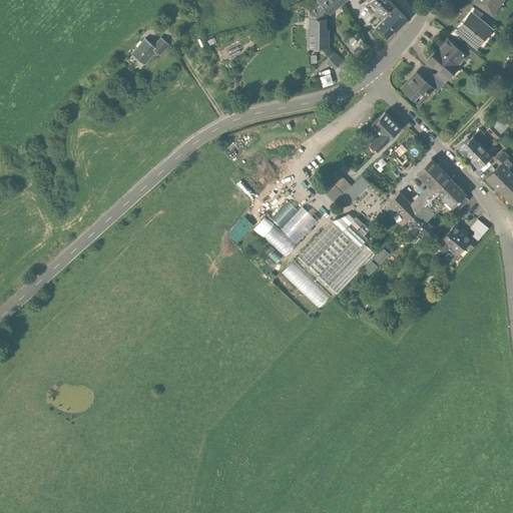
[(329,14),(344,1),(343,0),(317,0),(321,4),(329,14)]
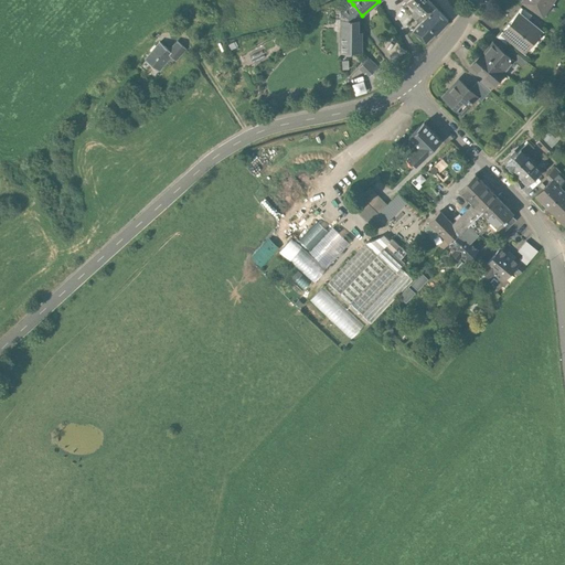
[(408,0),(406,2),(424,20),(435,9),(426,0),(408,0)]
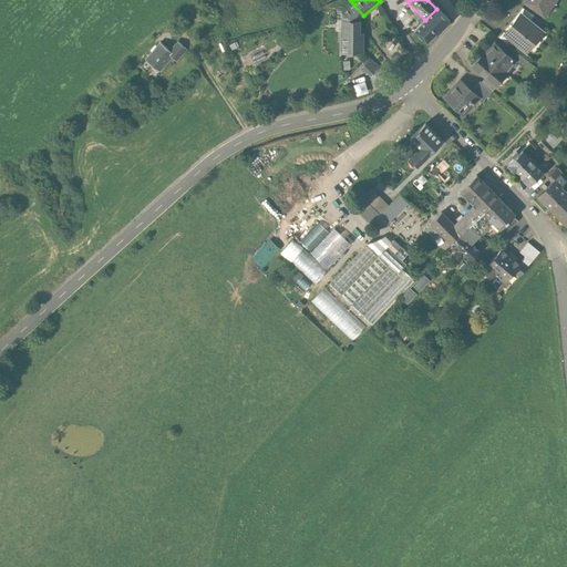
[(556,0),(524,0),(523,2),(545,17),(556,0)]
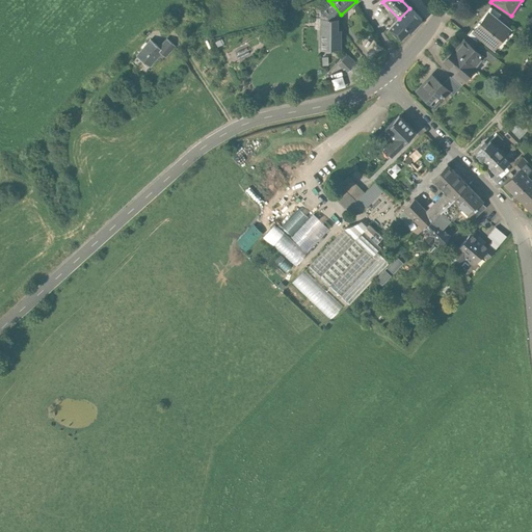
[(337,19),(341,15),(333,4),(321,15),(321,20),(337,19)]
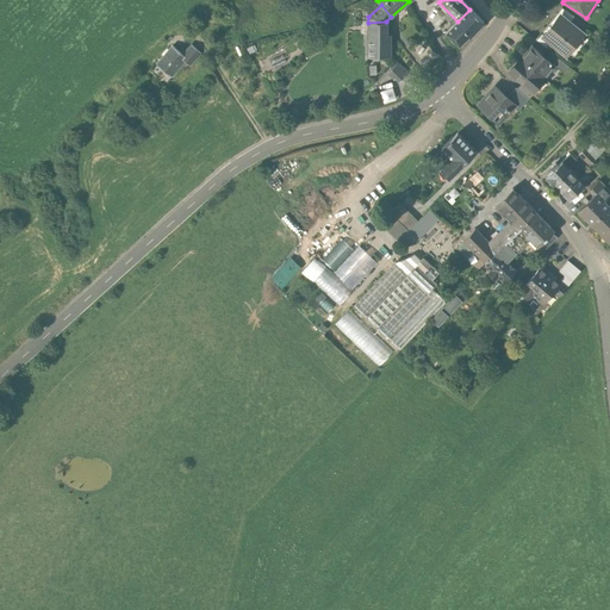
[(205,20),(215,13),(210,7),(200,13),(205,20)]
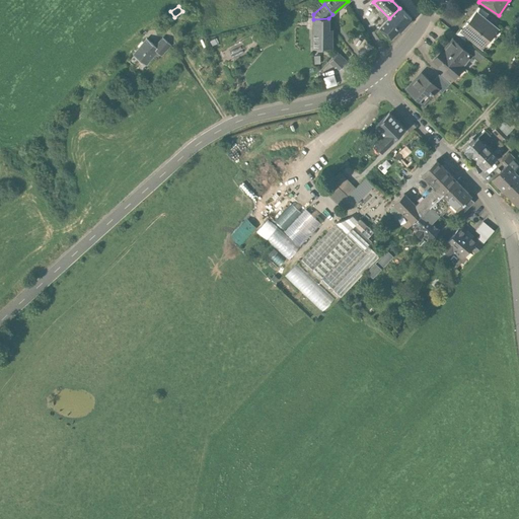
[(412,19),(399,8),(389,18),(379,28),(391,41),(412,19)]
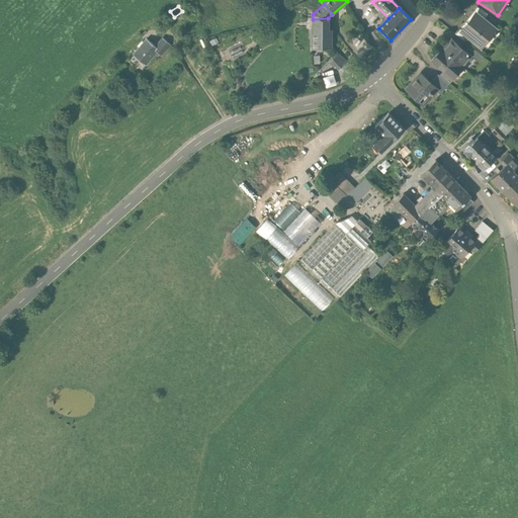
[(479,8),(476,12),(487,20),(490,16),(479,8)]
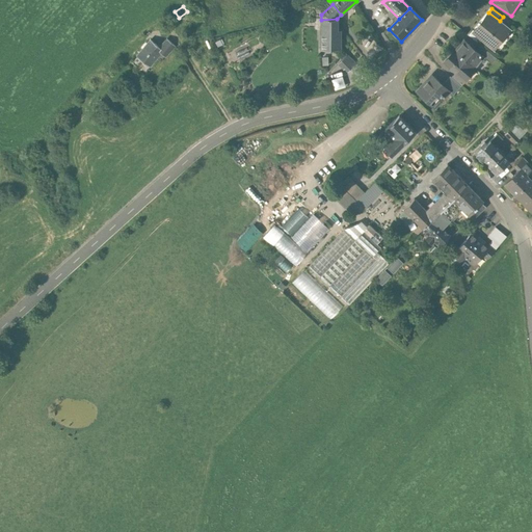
[(500,21),(488,12),(472,33),(494,51),(510,29),(500,21)]
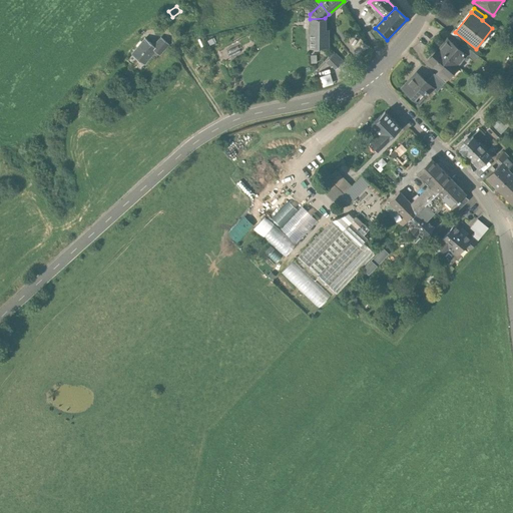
[(325,30),(325,18),(310,19),(310,47),(329,47),(329,30),(325,30)]
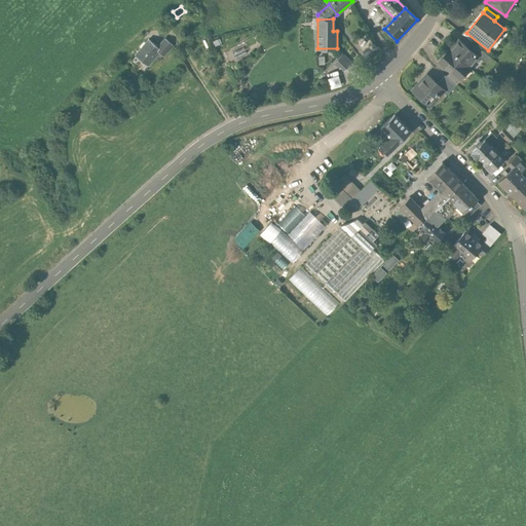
[(158,46),(147,38),(135,55),(149,66),(159,52),(164,55),(173,44),(163,38),(158,46)]
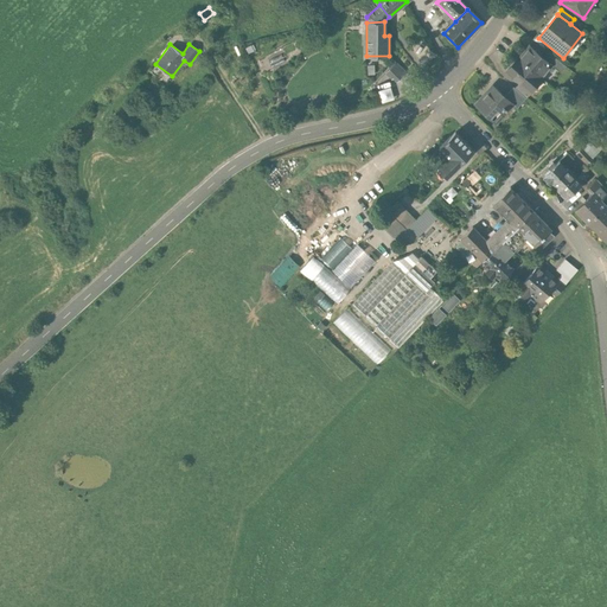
[(529,45),(516,61),(538,81),(551,65),(543,58),(529,45)]
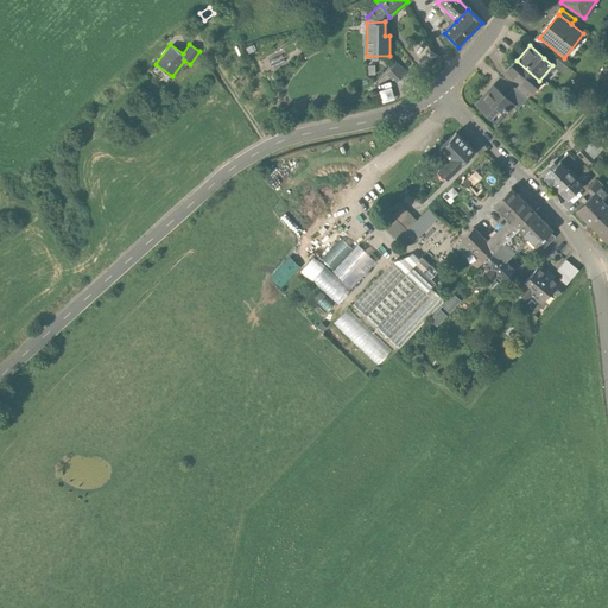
[(549,52),(544,58),(552,65),(557,59),(549,52)]
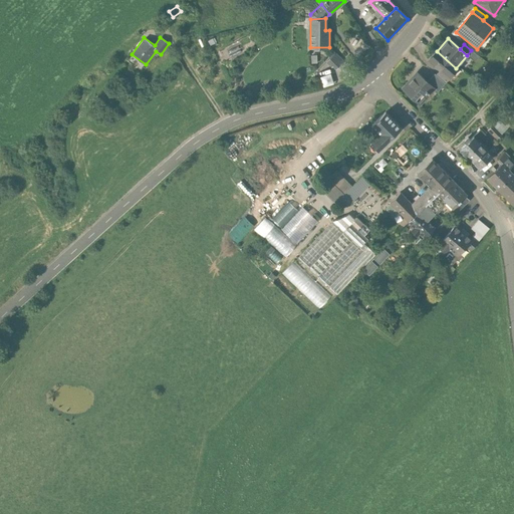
[(458,70),(456,68),(437,51),(428,61),(440,71),(449,79),(458,70)]
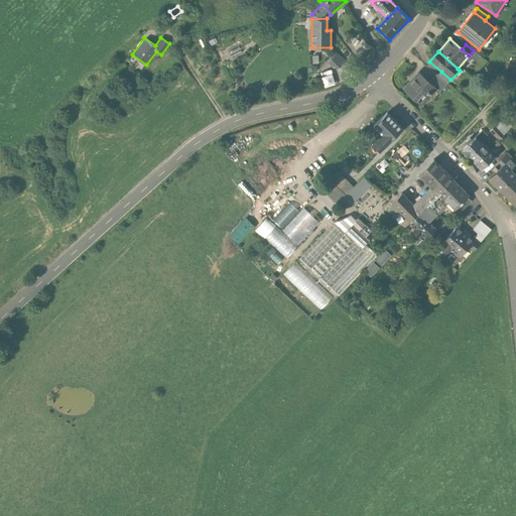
[(345,61),(337,53),(328,62),(336,71),(345,61)]
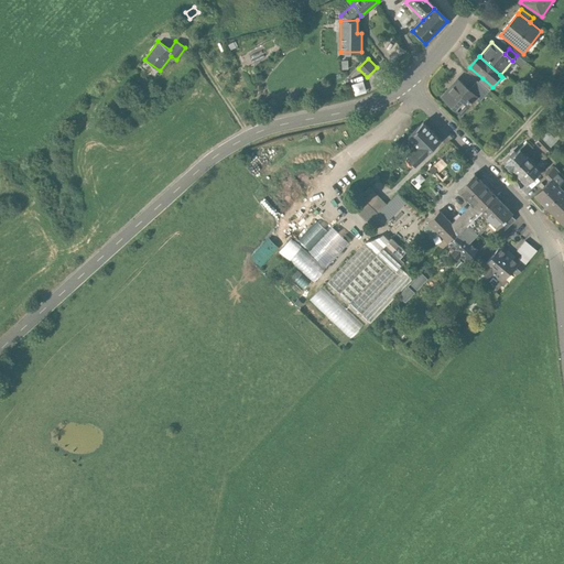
[(483,78),(478,83),(489,91),(492,87),(483,78)]
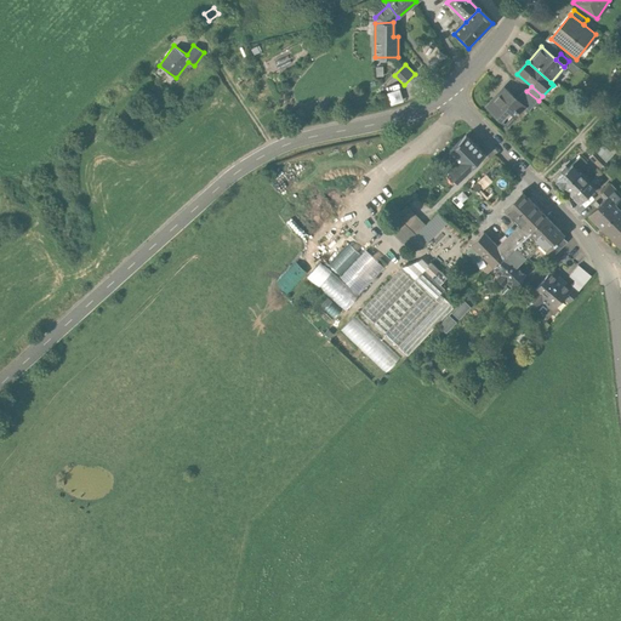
[(517,98),(503,87),(485,107),(508,127),(524,108),(527,107),(517,98)]
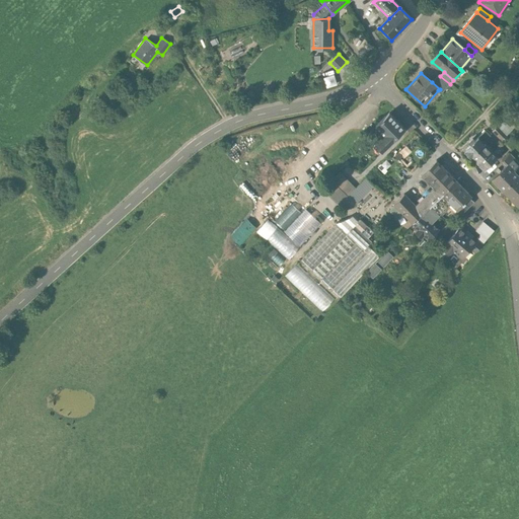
[(442,94),(450,84),(440,76),(439,74),(432,82),(440,89),(438,90),(442,94)]
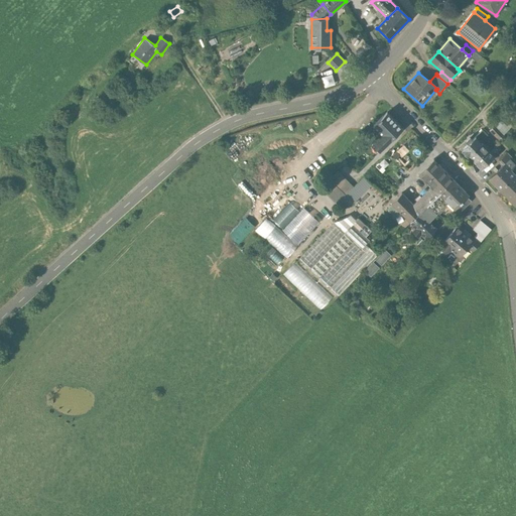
[(374,147),(378,151),(402,128),(387,113),(374,125),(385,136),(374,147)]
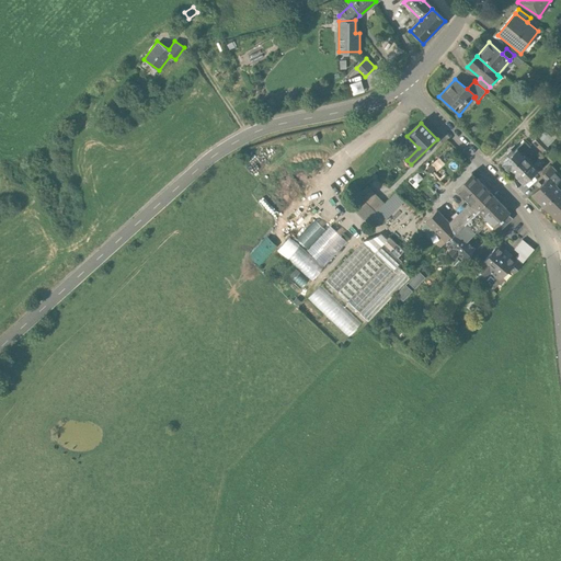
[(544,132),(533,142),(541,152),(553,140),(544,132)]
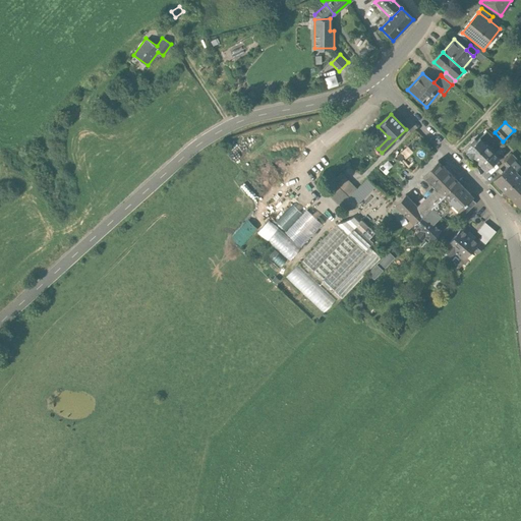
[(499,158),(485,145),(493,137),(486,131),(466,152),(485,171),(499,158)]
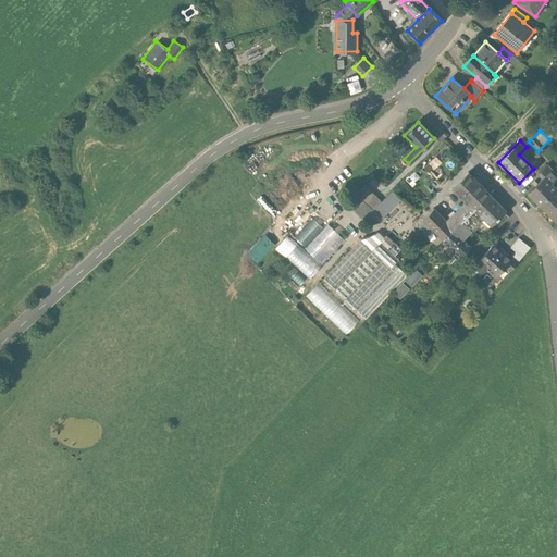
[(539,173),(543,177),(544,177),(552,184),(556,178),(556,174),(547,165),(539,173)]
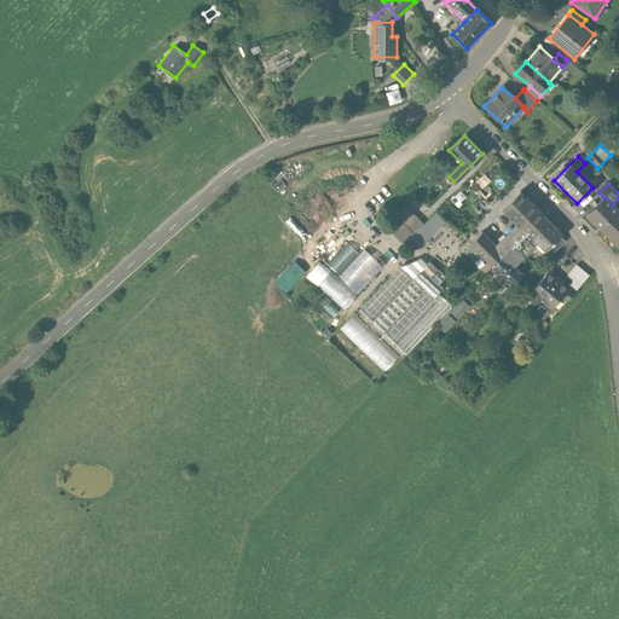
[(503,208),(518,223),(526,232),(543,214),(520,191),(503,208)]
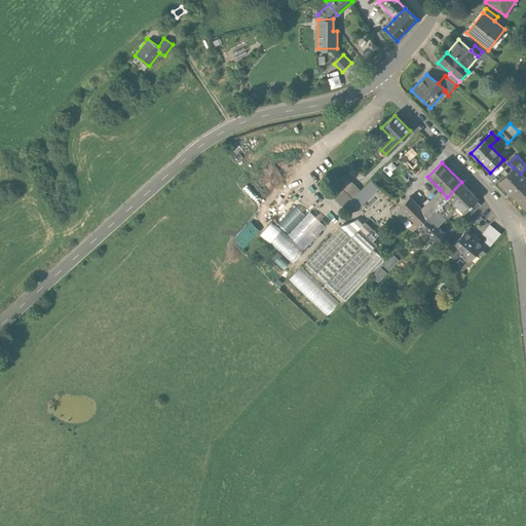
[(498,182),(510,194),(525,179),(521,174),(514,167),(513,167),(498,182)]
